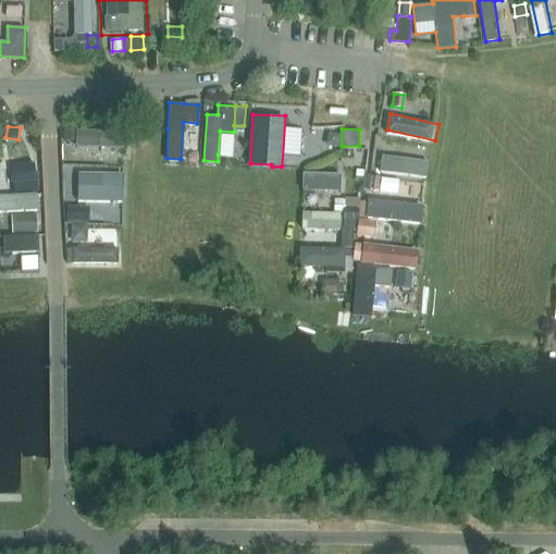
[(74,130),(63,130),(63,139),(74,139),(74,130)]
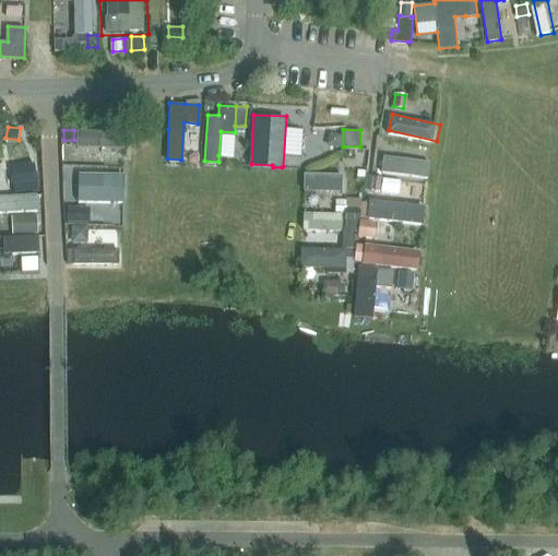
[(82,148),(97,146),(96,131),(81,131),(82,148)]
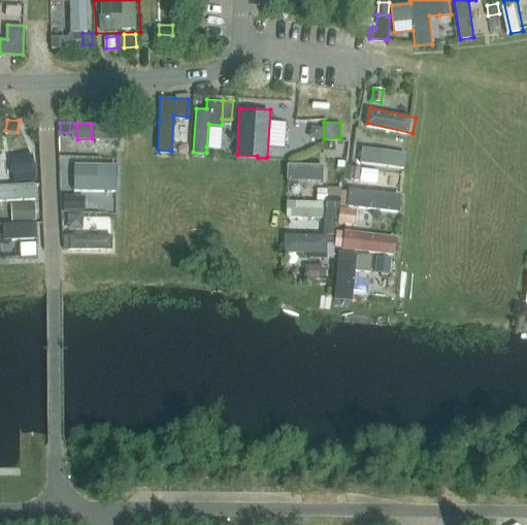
[(362,162),(408,169),(412,151),(365,144),(362,162)]
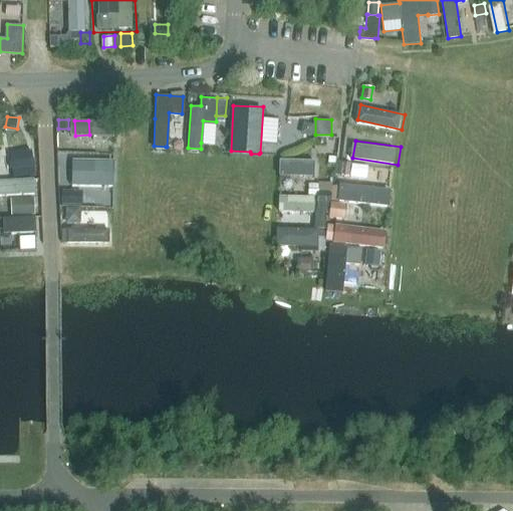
[(0,147),(0,160),(32,157),(31,145),(0,147)]
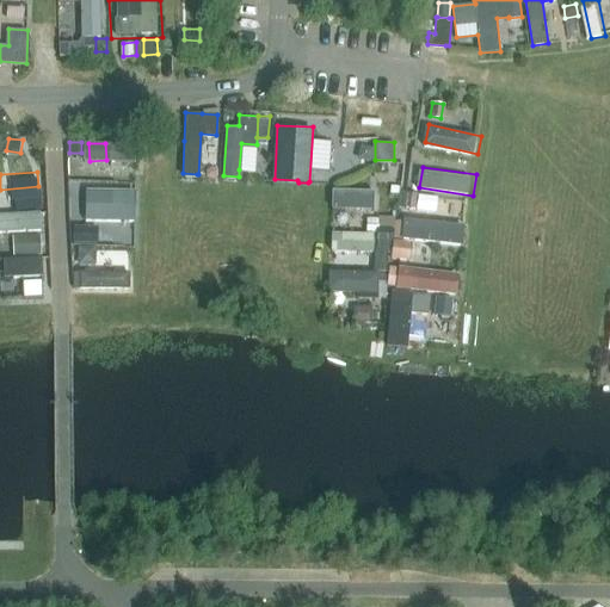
[(134,221),(135,191),(86,190),(86,221),(134,221)]
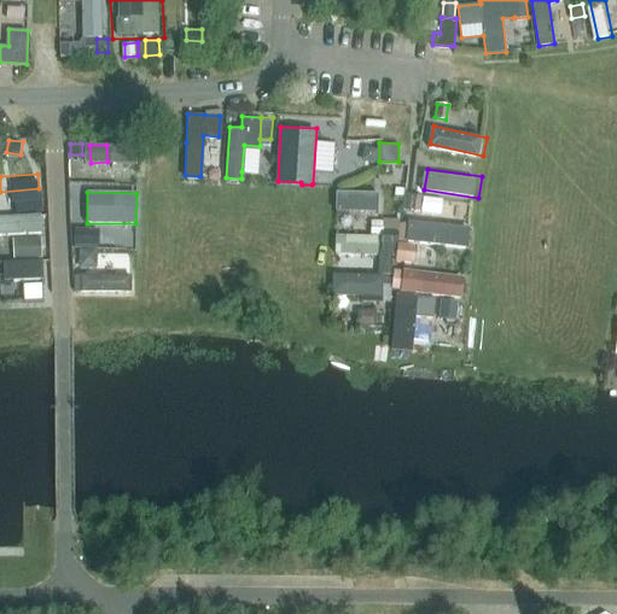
[(377,209),(378,196),(342,193),(341,215),(365,216),(365,208),(377,209)]
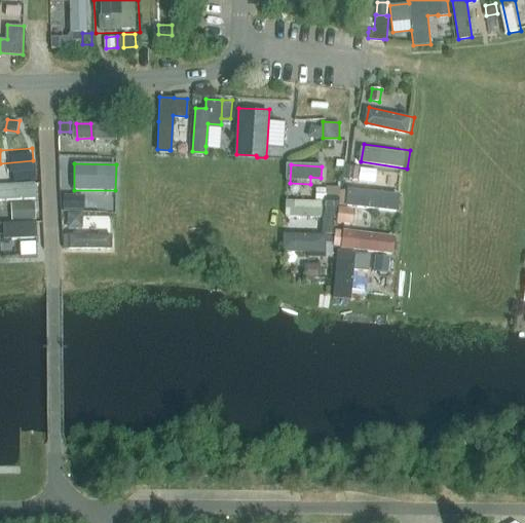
[(351,165),(350,178),(359,179),(360,166),(351,165)]
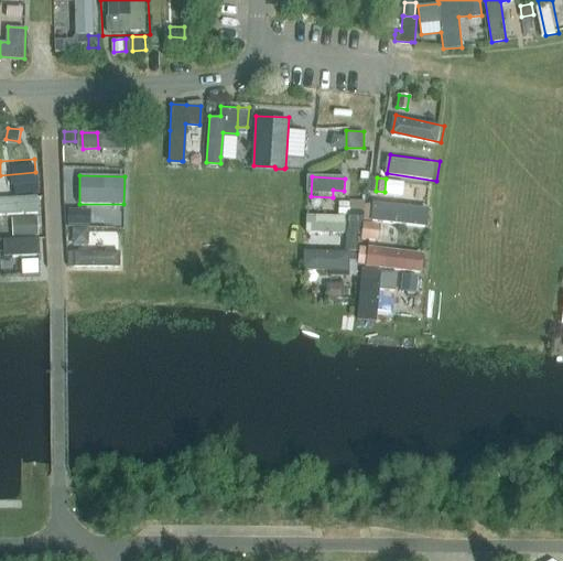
[(349,198),(349,201),(349,209),(364,209),(365,198),(349,198)]
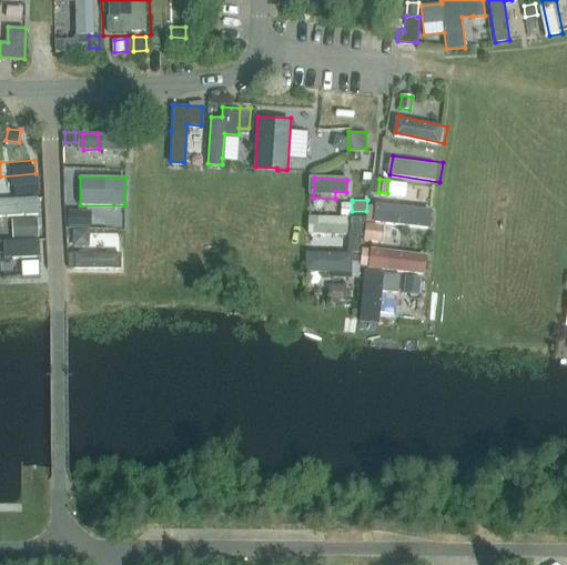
[(352,213),(352,211),(352,202),(342,202),(342,213),(352,213)]
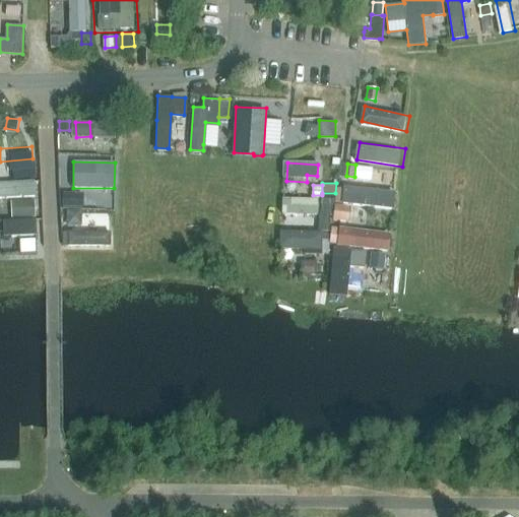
[(82,194),(62,194),(62,206),(82,206),(82,194)]
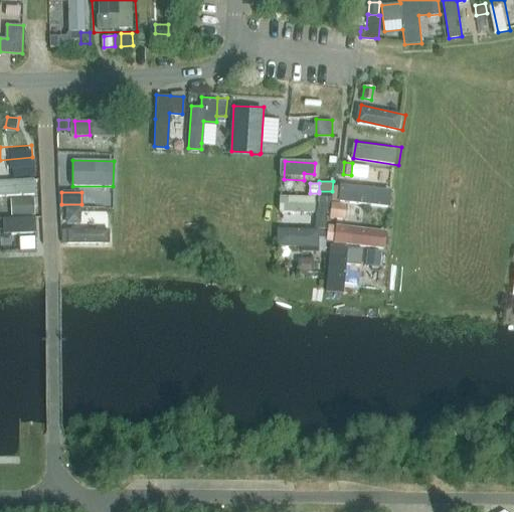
[(283,195),(283,208),(320,208),(320,196),(283,195)]
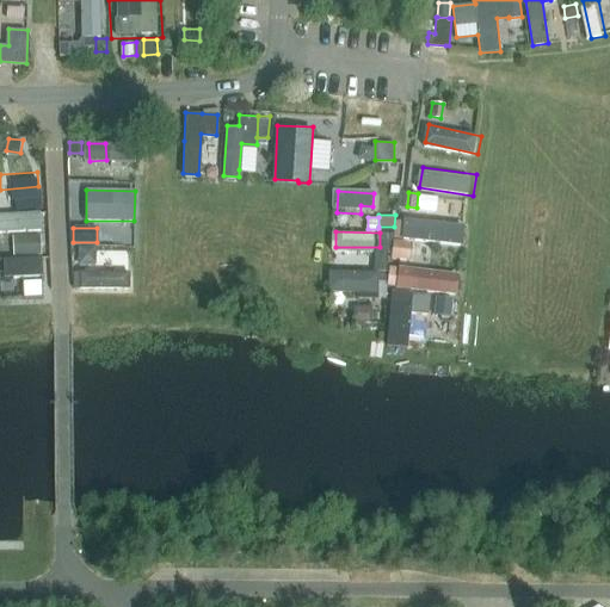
[(28,235),(28,253),(42,253),(41,235),(28,235)]
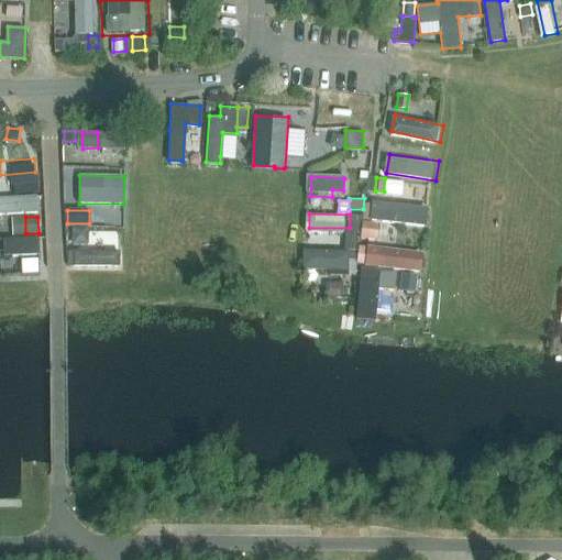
[(363,221),(362,237),(375,238),(377,222),(363,221)]
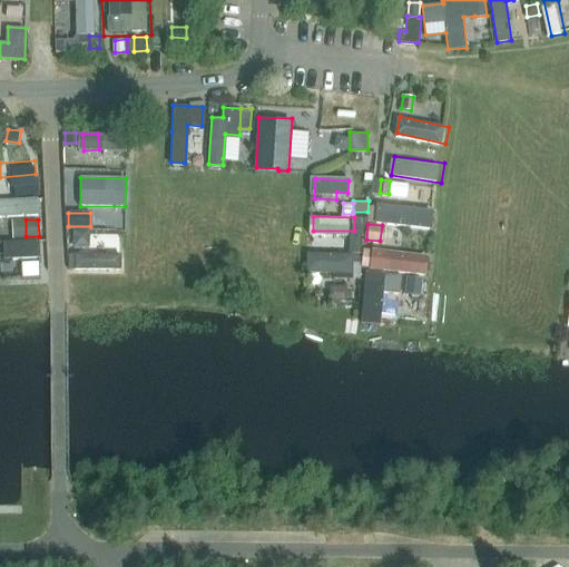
[(75,244),(88,244),(88,231),(75,231),(75,244)]
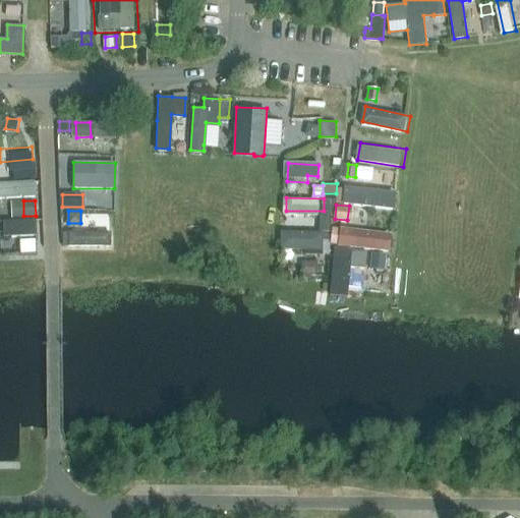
[(322,217),(321,230),(331,230),(332,214),(327,214),(326,218),(322,217)]
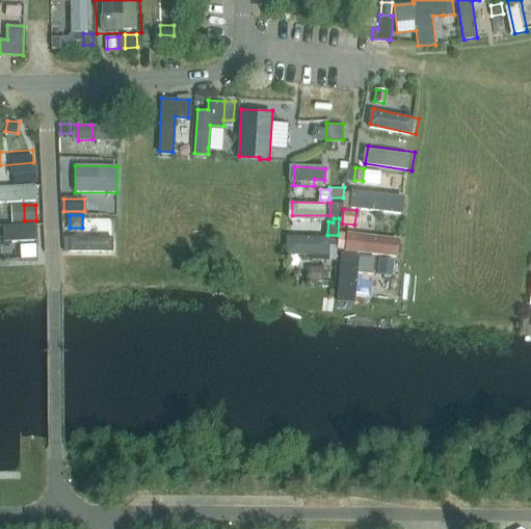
[(36,225),(11,226),(12,241),(37,240),(36,225)]
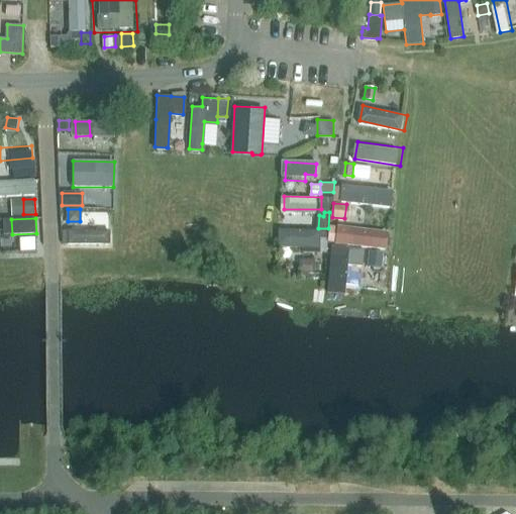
[(66,228),(66,241),(113,241),(114,228),(66,228)]
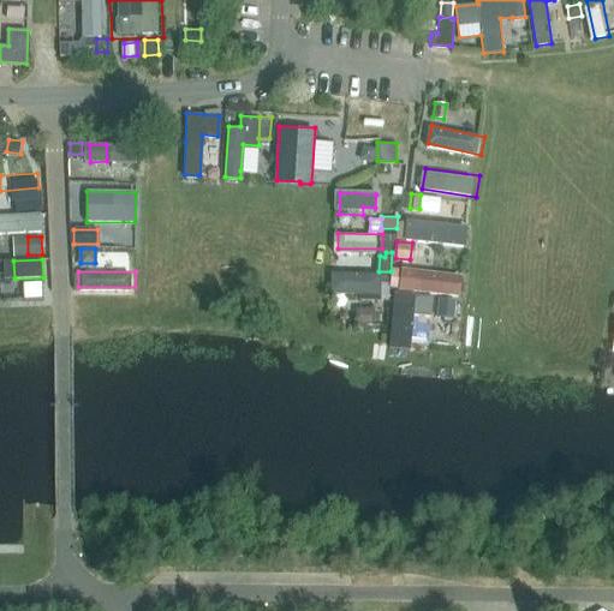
[(416,294),(413,316),(431,317),(434,297),(416,294)]
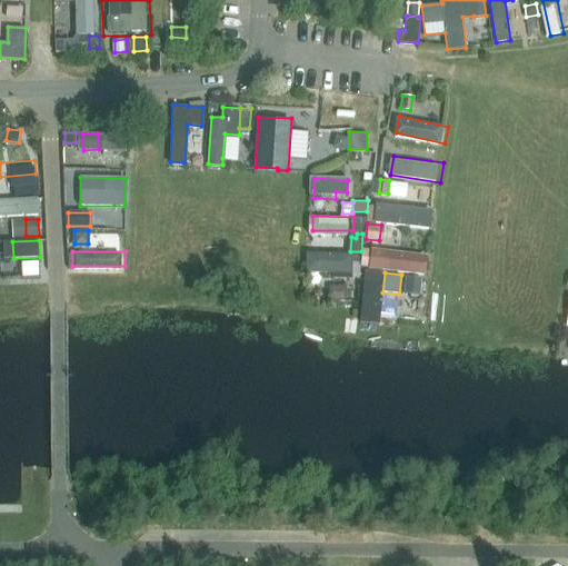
[(406,294),(419,295),(420,277),(408,276),(406,294)]
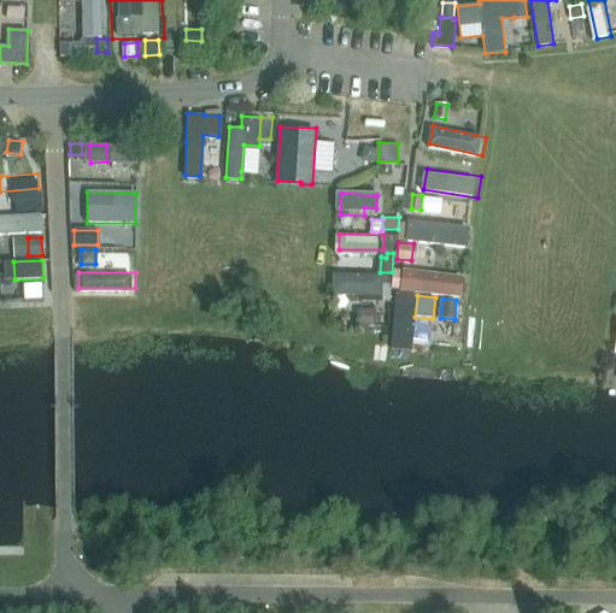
[(358,324),(374,324),(374,308),(358,308),(358,324)]
